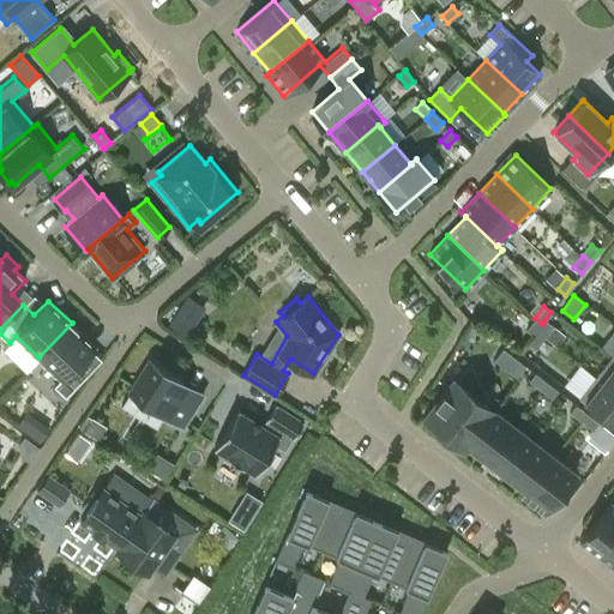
[(182,335),(190,321),(175,313),(168,326),(182,335)]
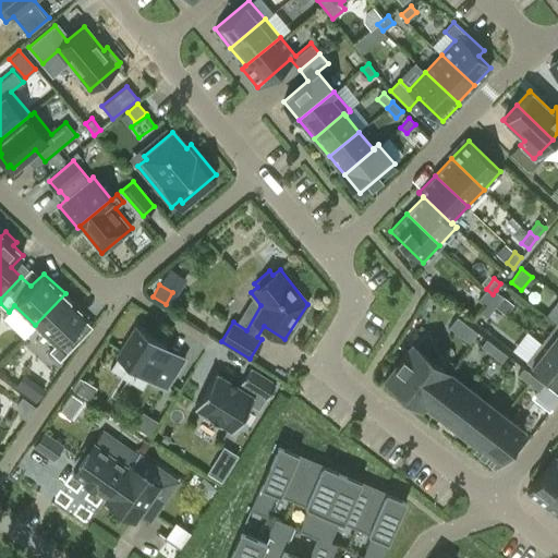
[(487,301),(493,294),(486,289),(477,299),(485,304),(487,301)]
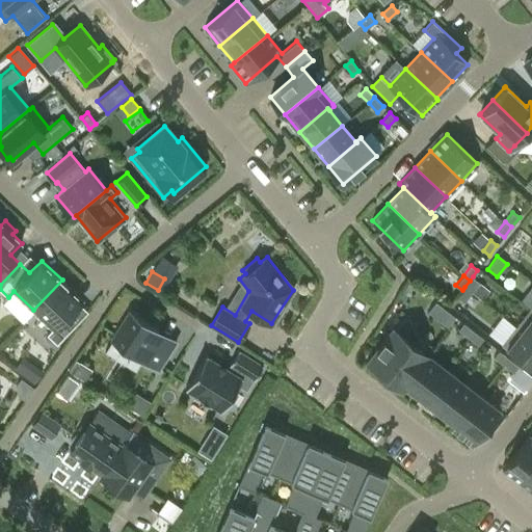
[(472,292),(479,282),(473,276),(470,281),(464,287),(472,292)]
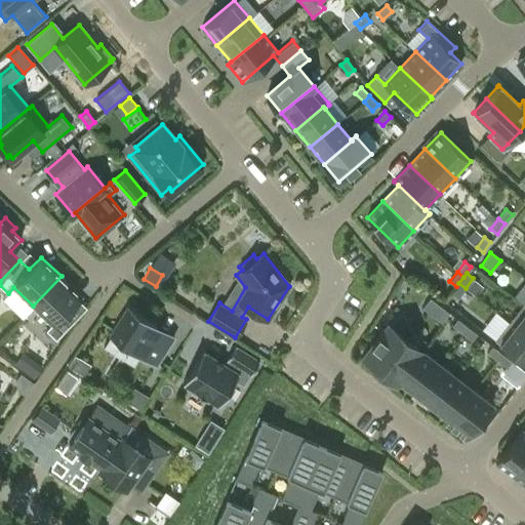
[(77,316),(69,308),(81,294),(62,276),(33,306),(51,323),(46,328),(55,338),(77,316)]
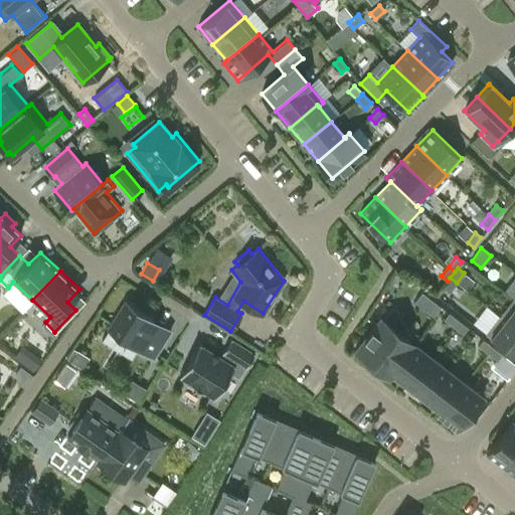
[(450,292),(457,283),(450,278),(448,281),(443,287),(450,292)]
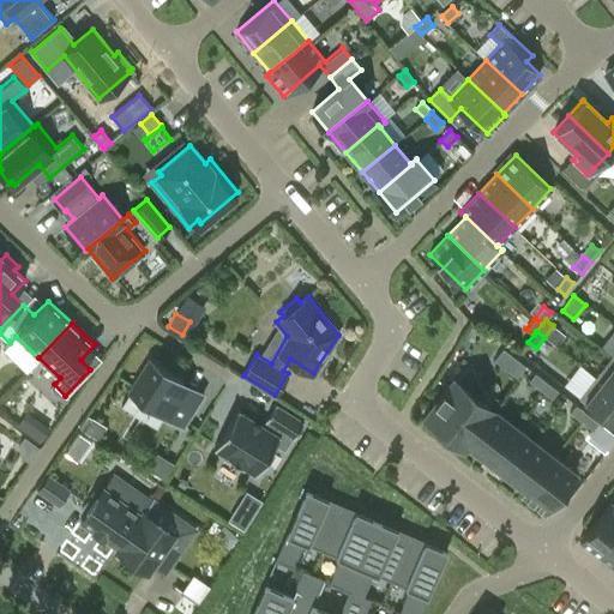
[(525,366),(503,348),(494,359),(517,377),(525,366)]
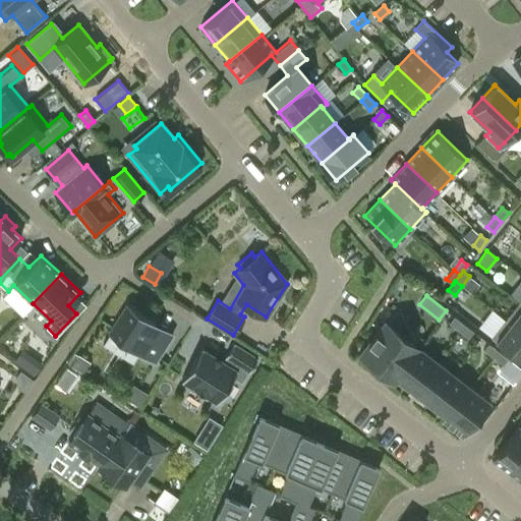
[(108,332),(156,361),(170,340),(150,328),(155,321),(127,302),(108,332)]
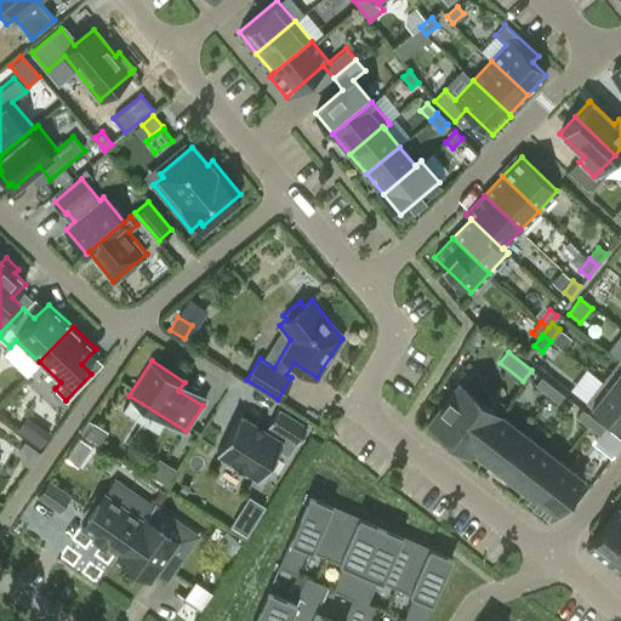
[(620,362),(617,360),(602,381),(620,396),(620,362)]
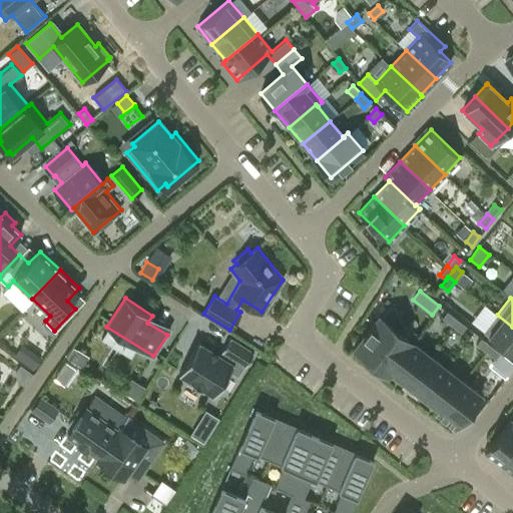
[(451,326),(457,319),(447,311),(442,318),(451,326)]
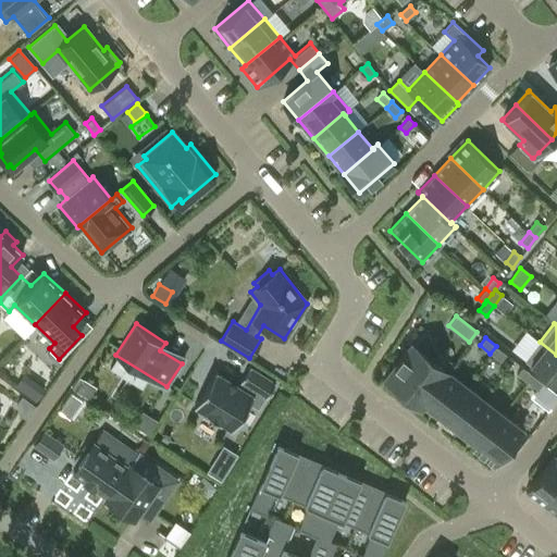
[(556,355),(540,342),(524,360),(556,385),(556,355)]
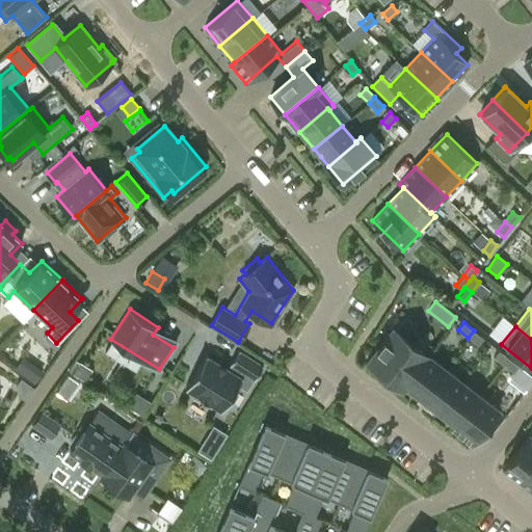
[(403,383),(426,353),(393,327),(366,361),(400,388),(403,383)]
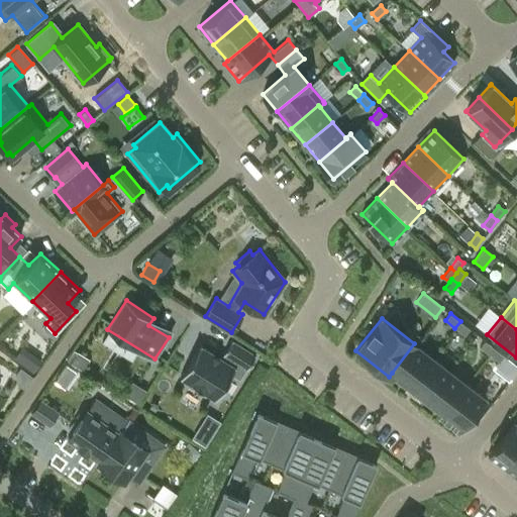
[(470,328),(460,321),(454,328),(464,335),(470,328)]
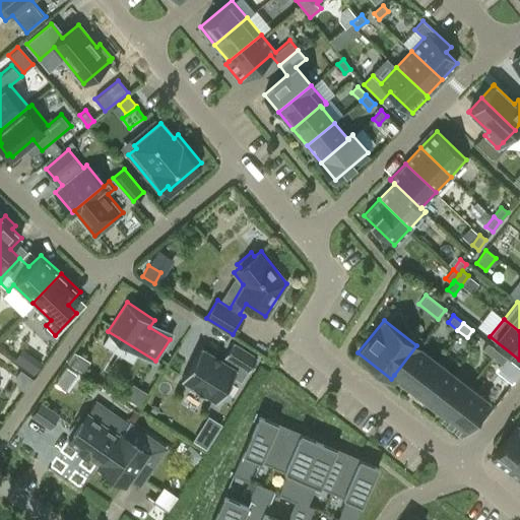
[(217,402),(234,376),(242,381),(248,371),(249,371),(258,355),(256,355),(256,356),(234,343),(235,342),(234,341),(221,361),(202,348),(203,347),(202,346),(181,379),(182,380),(183,379),(217,400),(216,401),(217,402)]
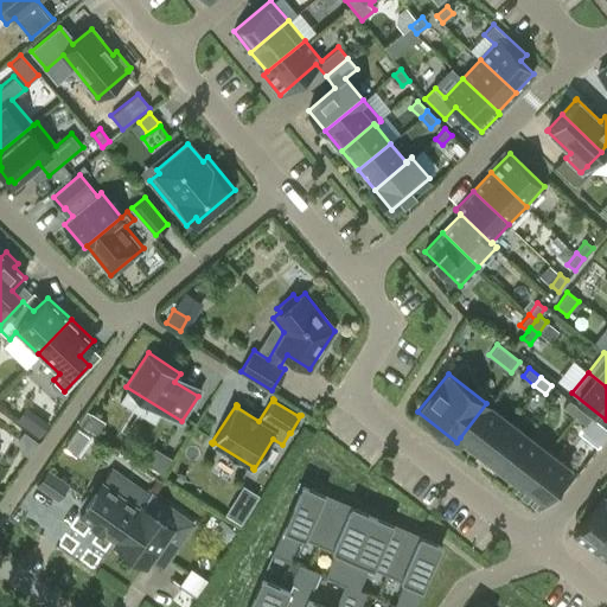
[(575,416),(581,408),(569,400),(563,408),(575,416)]
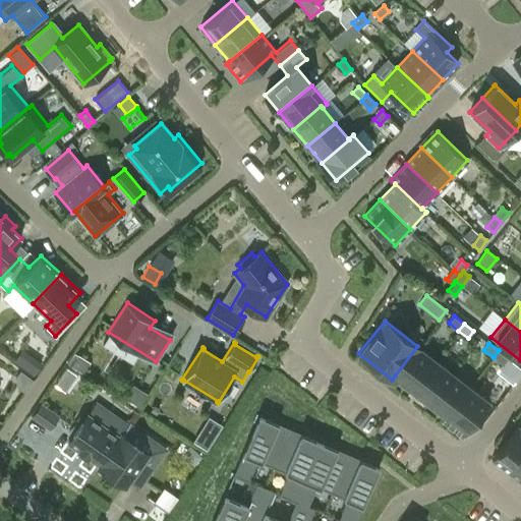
[(395,375),(412,389),(435,359),(417,346),(395,375)]
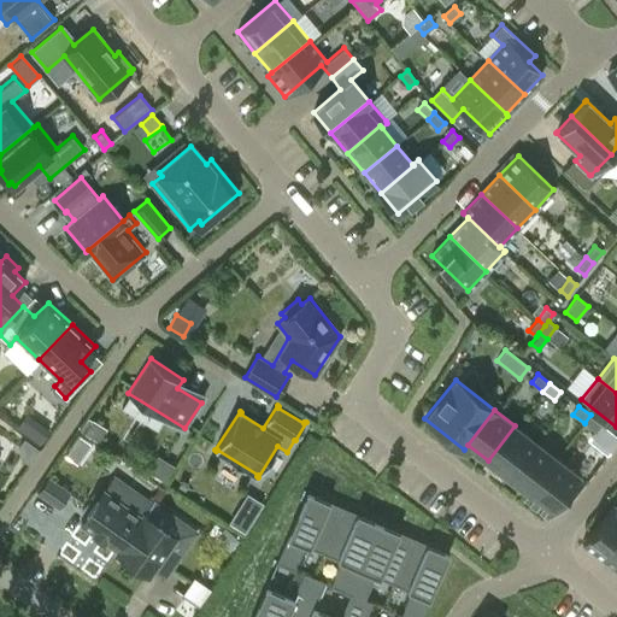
[(601,423),(591,415),(585,423),(595,432),(601,423)]
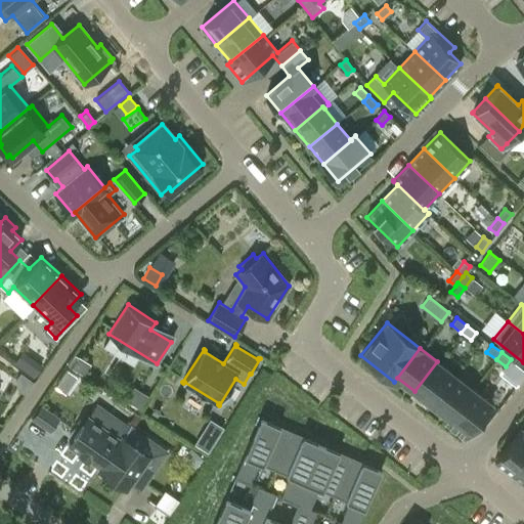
[(25,374),(32,379),(40,366),(34,361),(25,374)]
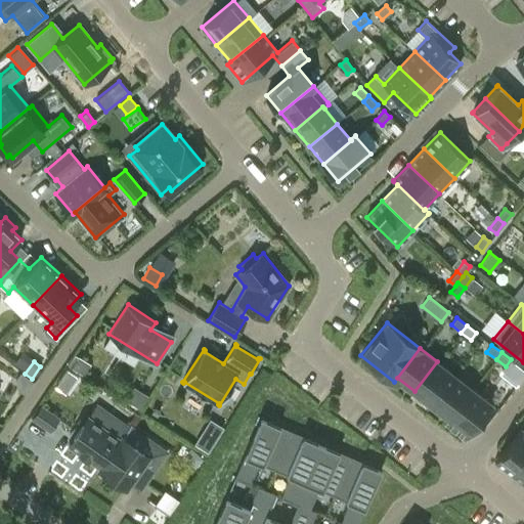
[(454,375),(437,361),(415,391),(432,404),(454,375)]
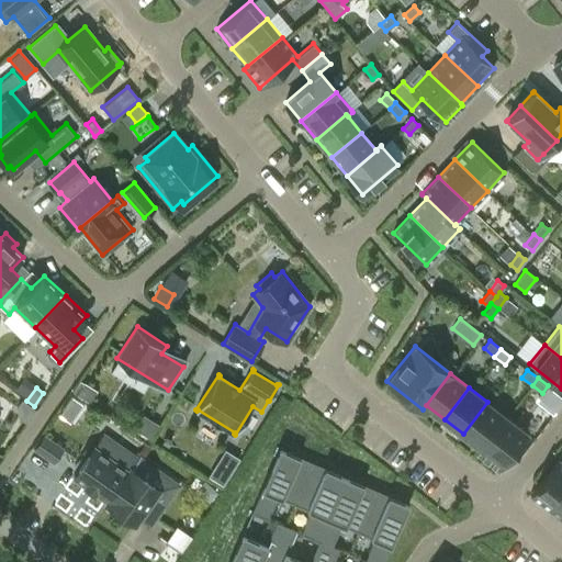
[(506,417),(487,402),(463,434),(482,448),(479,452),(506,417)]
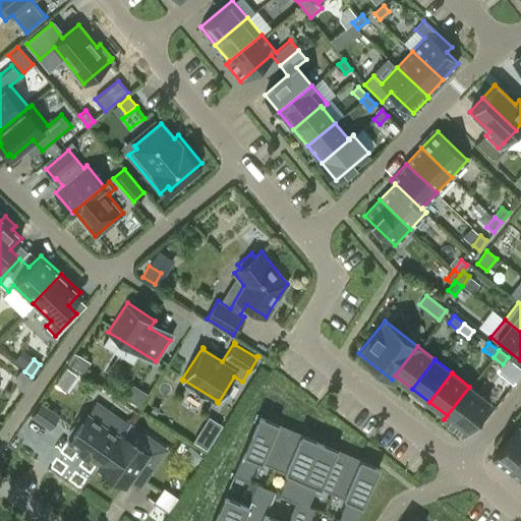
[(147,394),(133,385),(124,398),(138,406),(147,394)]
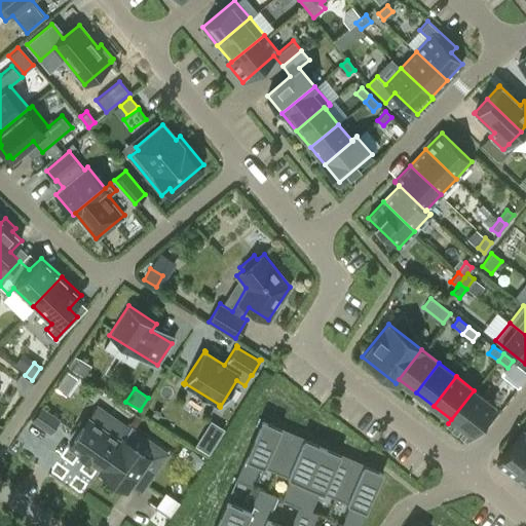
[(492,405),(474,390),(448,423),(466,438),(492,405)]
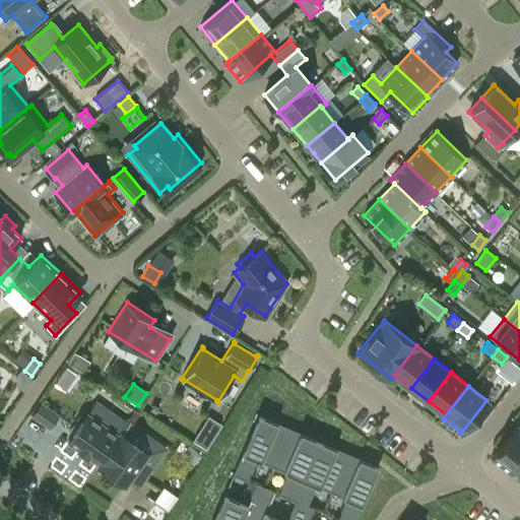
[(41,403),(33,415),(49,427),(57,415),(41,403)]
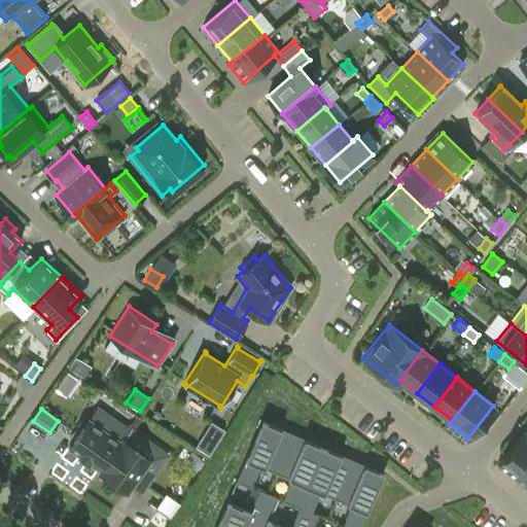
[(89,462),(90,461),(102,469),(129,431),(108,416),(100,427),(88,419),(85,422),(82,420),(70,437),(73,440),(69,446),(80,454),(79,455),(89,462)]
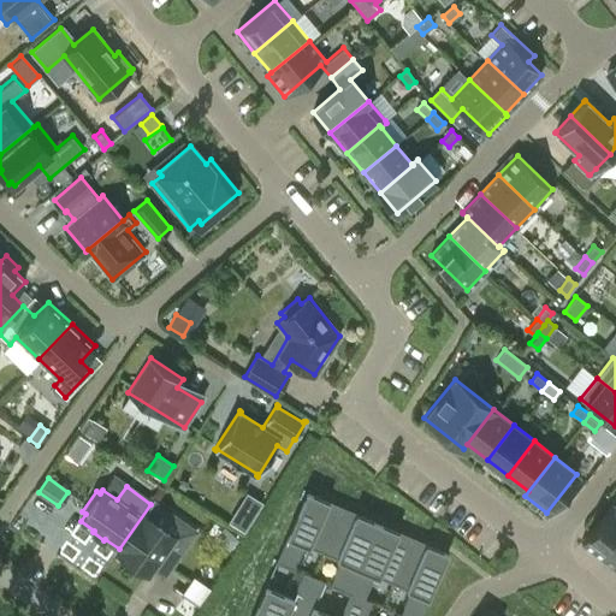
[(330,501),(307,490),(276,563),(294,570),(306,543),(324,550),(343,505),(342,505),(339,513),(326,508),(330,501)]
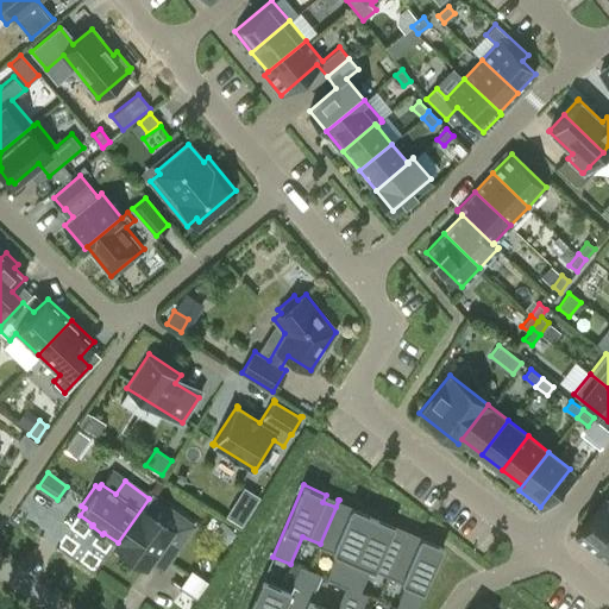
[(152,494),(149,498),(118,542),(114,546),(123,552),(121,554),(136,565),(138,563),(146,569),(156,554),(168,562),(184,538),(163,522),(170,510),(151,497),(154,495),(152,494)]
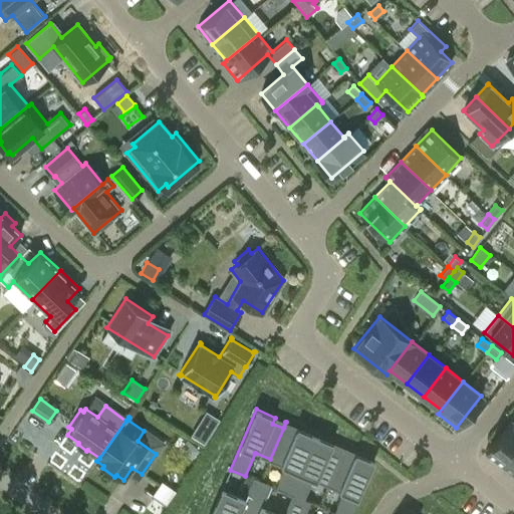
[(503,466),(513,451),(513,422),(510,420),(485,452),(503,466)]
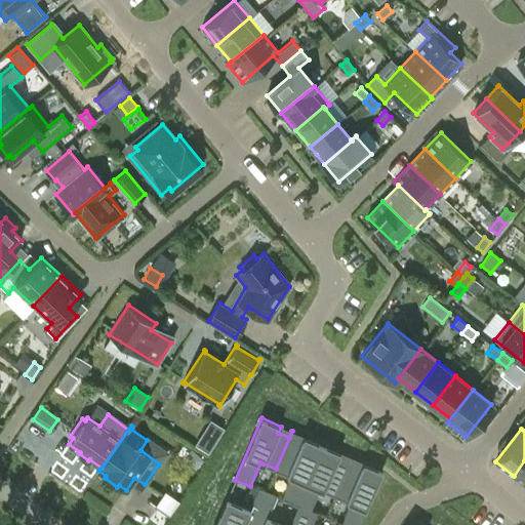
[(322,444),(304,436),(300,442),(290,438),(292,432),(292,431),(276,469),(291,476),(281,499),(295,506),(322,444)]
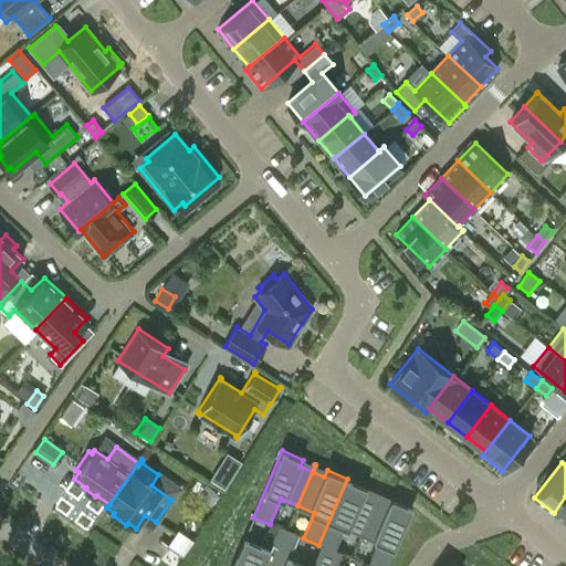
[(209,480),(224,489),(232,478),(217,468),(209,480)]
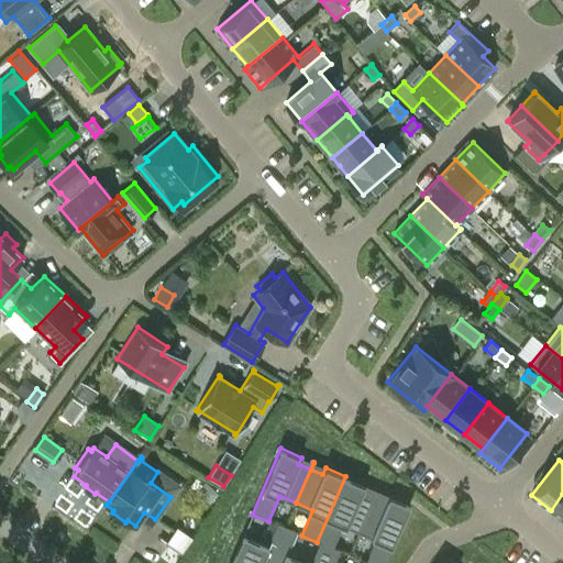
[(365,485),(345,476),(317,542),(319,543),(319,542),(332,548),(333,547),(343,523),(360,530),(377,490),(376,489),(374,496),(362,492),(365,485)]
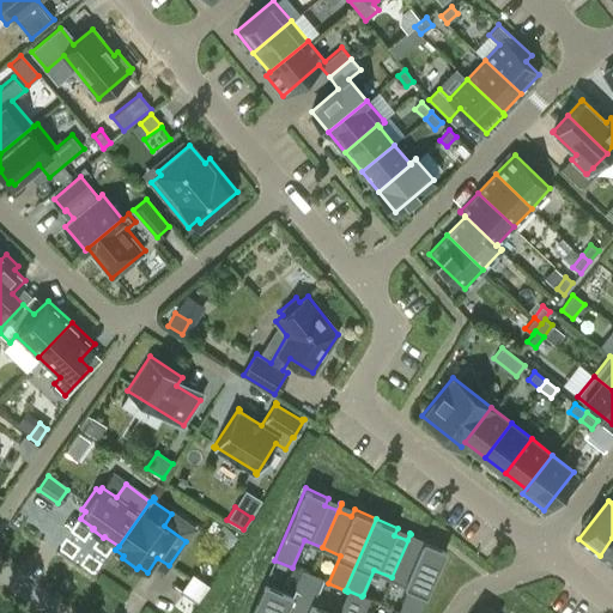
[(420,547),(408,541),(411,534),(392,577),(410,586),(399,611),(398,612),(399,612),(418,612),(426,595),(447,550),(424,539),(420,547)]
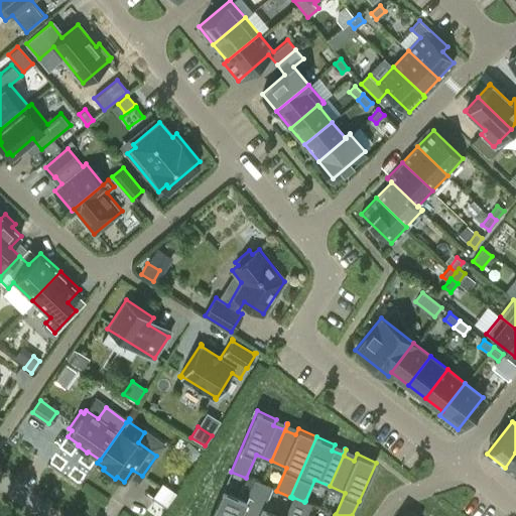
[(515,476),(515,453),(505,468),(515,476)]
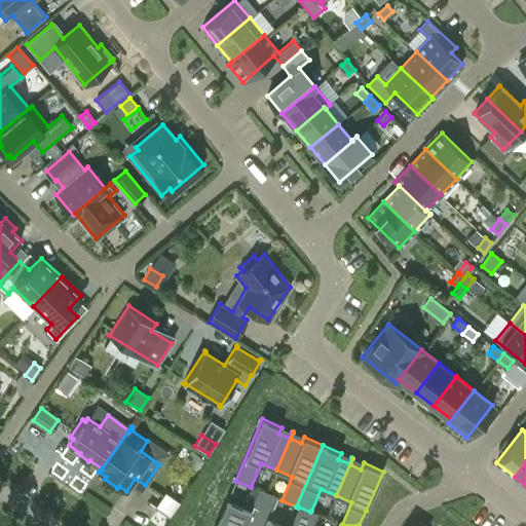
[(277,496),(266,492),(259,489),(251,509),(227,498),(215,525),(263,525),(267,518),(268,519),(269,516),(277,496)]
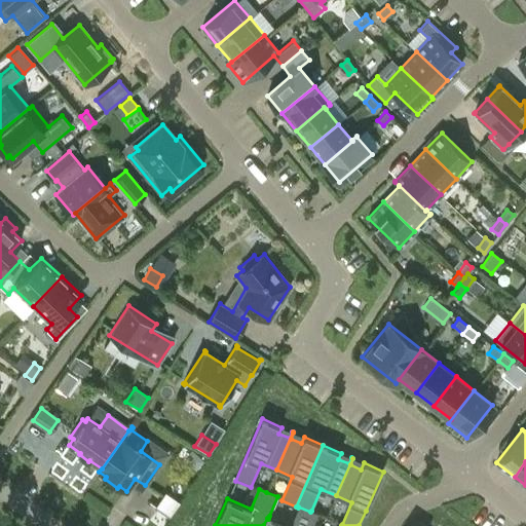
[(311,525),(317,514),(311,511),(310,512),(298,506),(298,508),(290,525),(269,516),(268,519),(267,518),(263,525),(311,525)]
